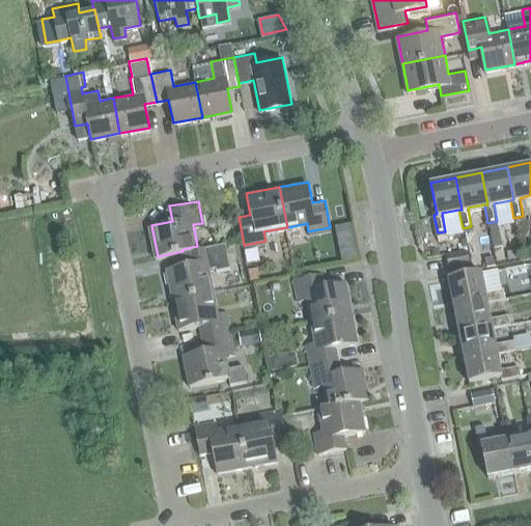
[(208,212),(200,213),(202,222),(211,221),(208,212)]
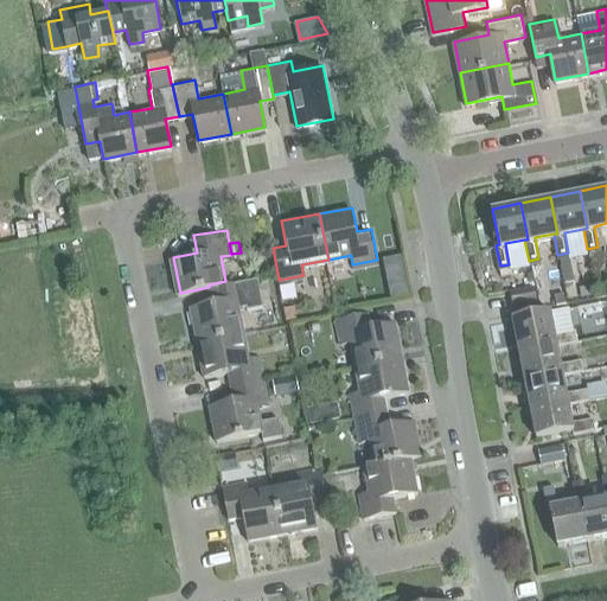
[(243,277),(225,281),(209,285),(209,287),(212,300),(192,305),(198,339),(243,330),(238,305),(244,304),(246,307),(261,305),(256,276),(243,279),(243,277)]
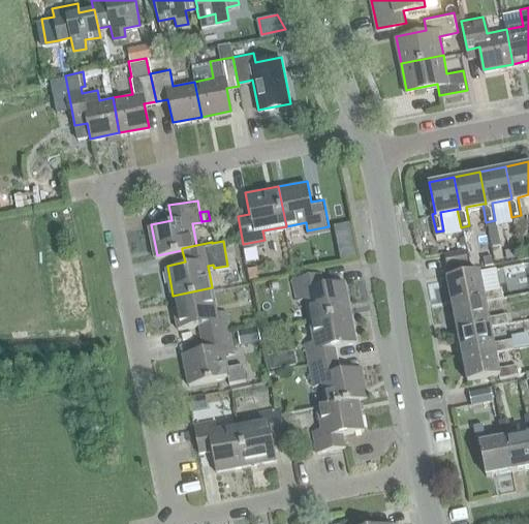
[(354,241),(340,243),(342,255),(356,253),(354,241)]
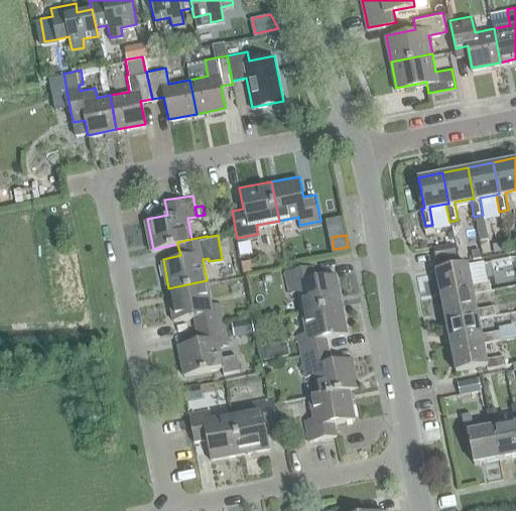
[(453,242),(431,246),(434,259),(455,255),(453,242)]
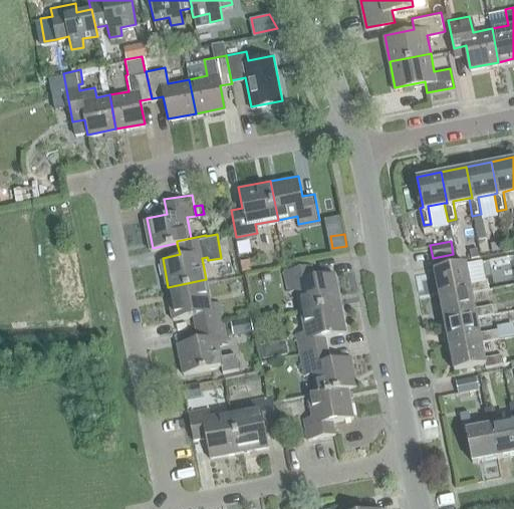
[(434,268),(439,293),(471,287),(471,290),(489,286),(487,277),(470,281),(466,261),(434,268)]
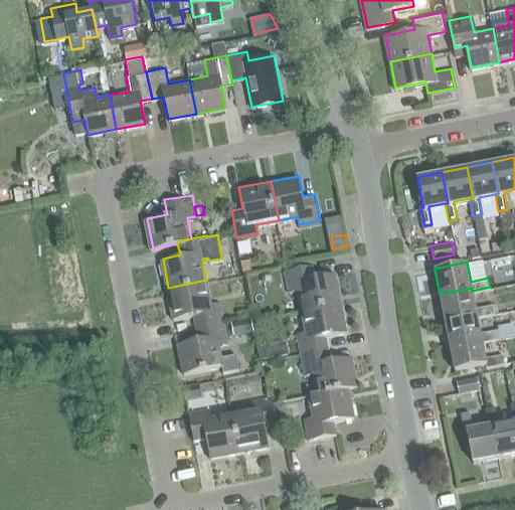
[(297,289),(300,308),(339,301),(334,273),(313,276),(311,264),(283,269),(287,290),(297,289)]
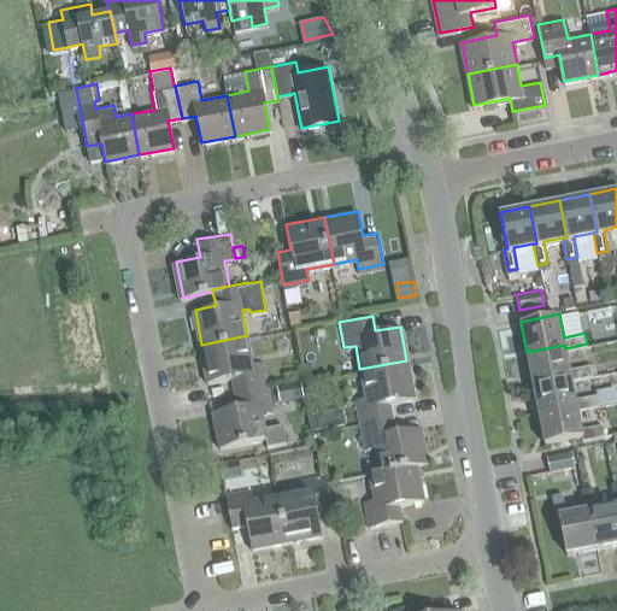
[(230,376),(233,389),(268,383),(263,357),(252,359),(247,335),(201,345),(209,381),(230,376)]
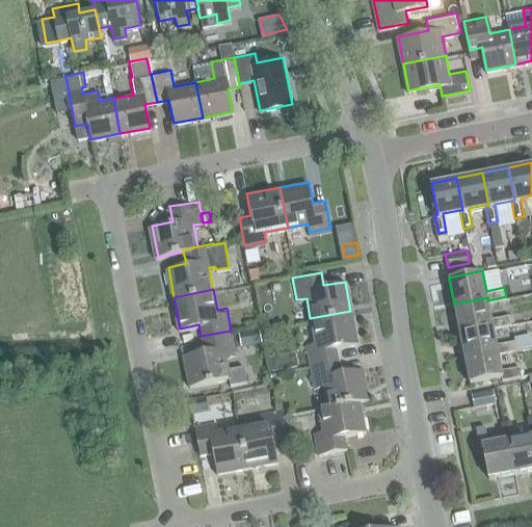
[(491,316),(487,300),(487,297),(454,304),(459,328),(493,322),(493,326),(511,322),(509,313),(491,316)]
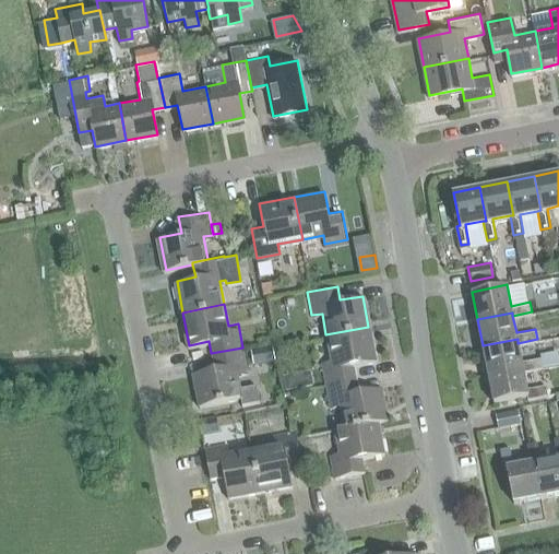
[(322,360),(326,382),(356,376),(353,363),(375,360),(368,327),(325,334),(331,357),(322,360)]
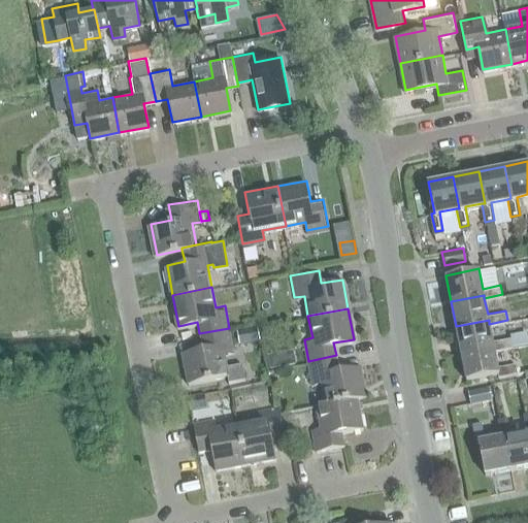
[(256,312),(260,326),(267,325),(264,309),(256,312)]
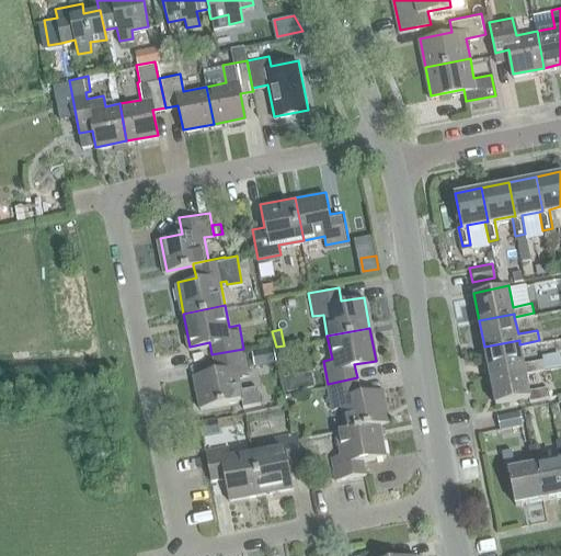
[(484,347),(490,374),(525,367),(525,371),(545,367),(542,358),(523,361),(519,344),(519,340),(484,347)]
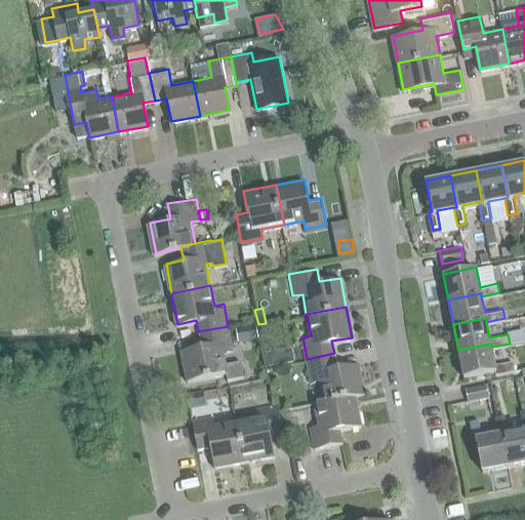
[(234,326),(236,338),(256,334),(254,322),(234,326)]
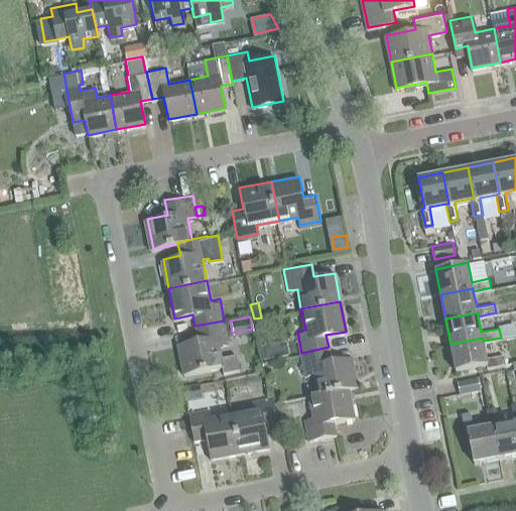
[(228,341),(224,321),(195,326),(196,339),(179,342),(185,373),(224,366),(225,371),(241,368),(237,352),(222,355),(220,343),(228,341)]
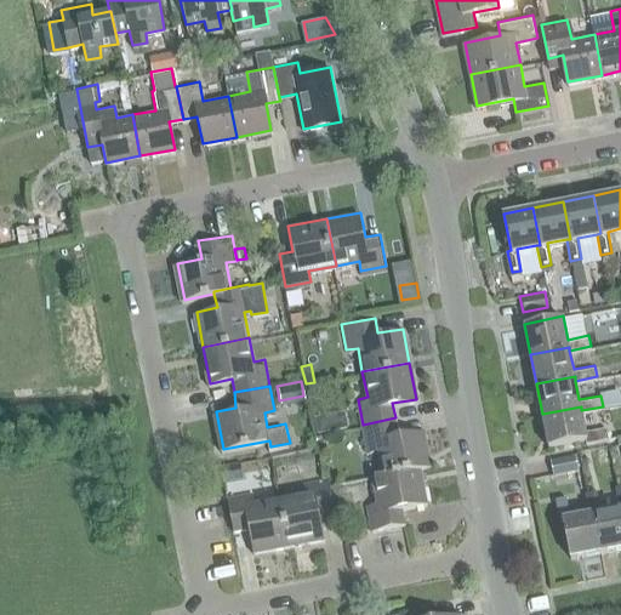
[(585,430),(581,410),(581,406),(542,414),(548,444),(586,437),(586,440),(608,437),(607,425),(585,430)]
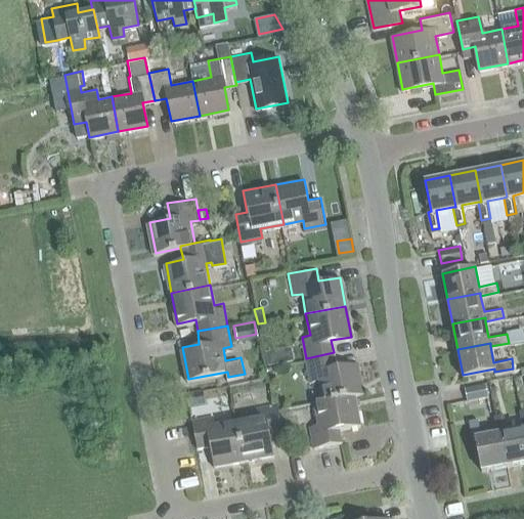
[(354,394),(362,392),(356,362),(336,366),(334,352),(306,358),(310,380),(317,379),(321,399),(322,398),(322,399),(353,393),(354,394)]
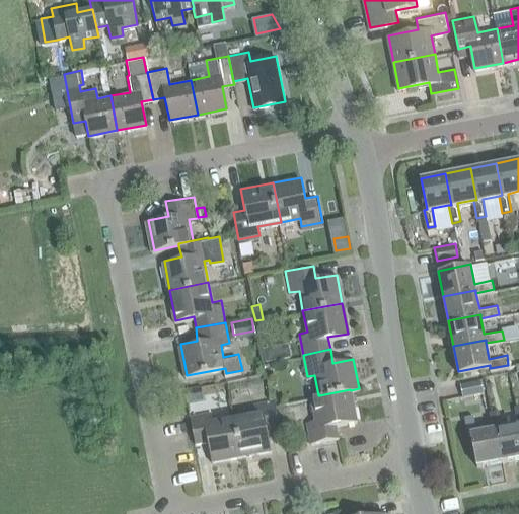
[(478,378),(458,382),(461,395),(482,391),(478,378)]
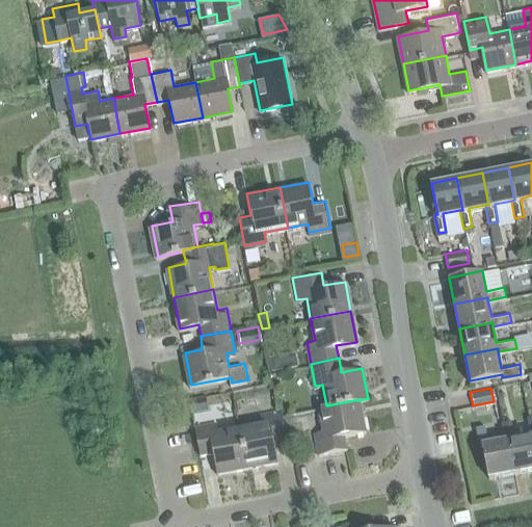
[(365,429),(360,400),(358,399),(327,405),(327,404),(326,405),(319,406),(323,428),(314,430),(318,452),(345,447),(342,435),(365,429)]
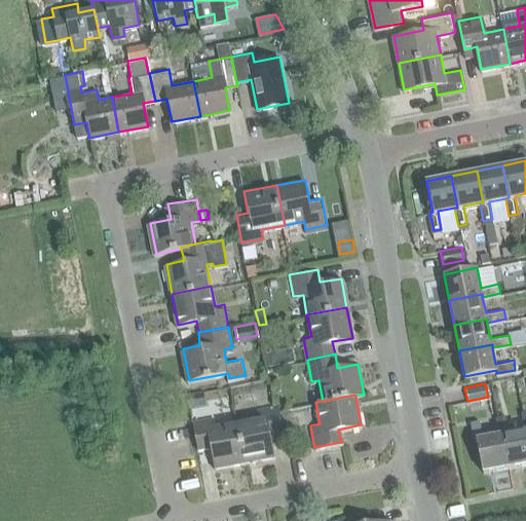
[(237,419),(245,460),(275,454),(271,434),(284,431),(278,403),(257,407),(259,415),(237,419)]
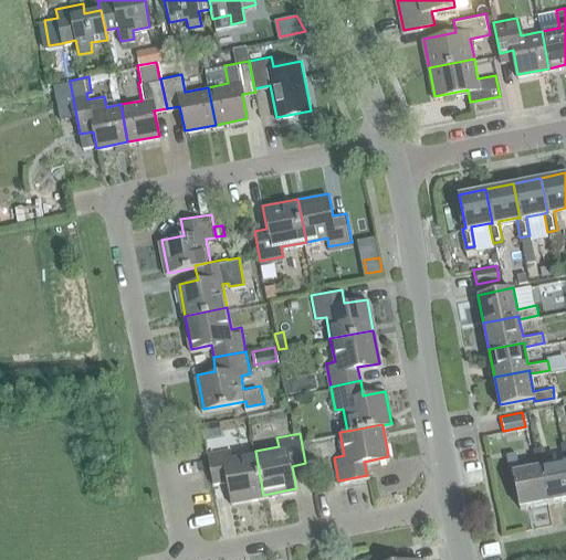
[(548,499),(565,495),(565,458),(565,460),(547,463),(544,444),(533,446),(537,465),(541,464),(548,499)]
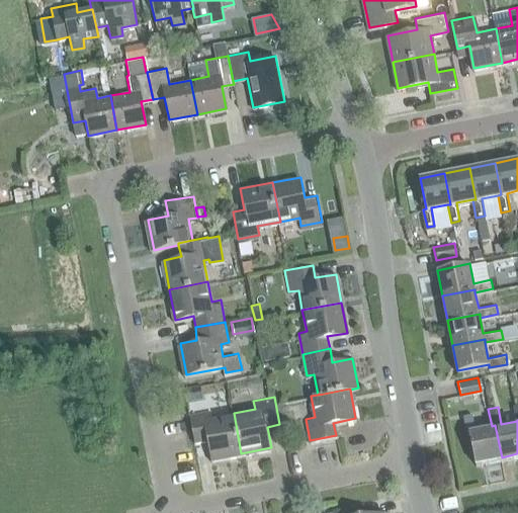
[(211,458),(241,453),(234,413),(212,417),(211,410),(190,414),(195,441),(207,438),(211,458)]
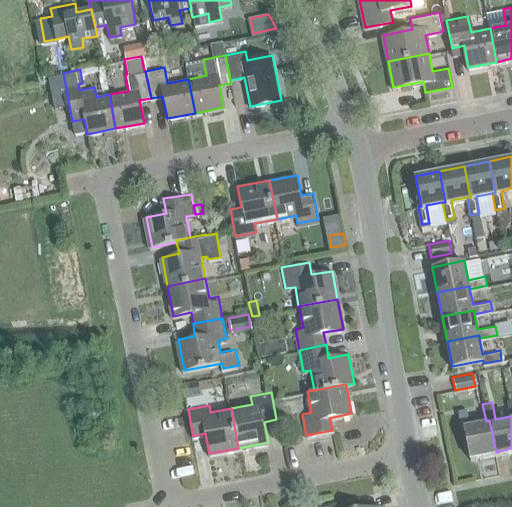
[(489,420),(486,421),(469,424),(466,407),(458,409),(461,427),(464,426),(470,457),(496,452),(489,420)]
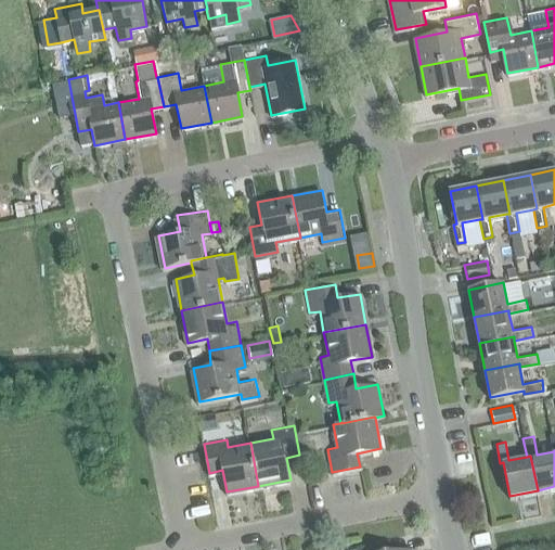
[(412,549),(403,549),(384,549),(383,540),(358,546),(358,549),(412,549)]
